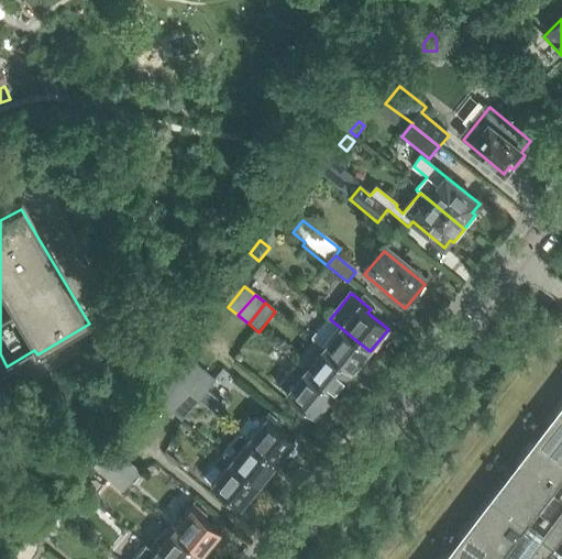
[(311,341),(322,350),(352,373),(353,371),(356,373),(365,362),(363,360),(370,351),(330,319),(311,341)]
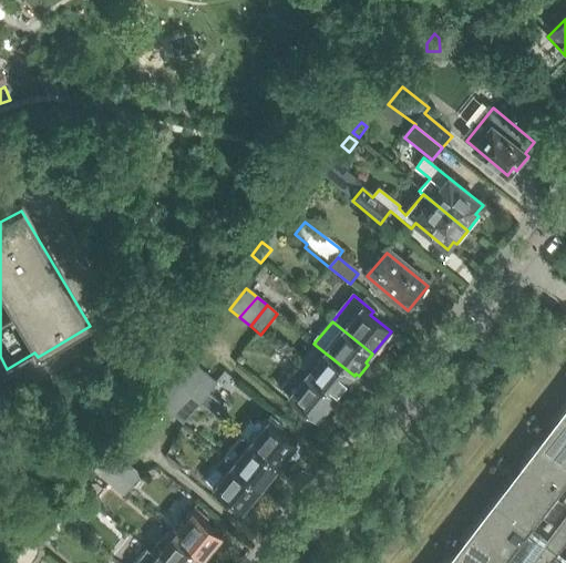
[(354,376),(325,352),(320,358),(311,351),(298,368),(336,398),(354,376)]
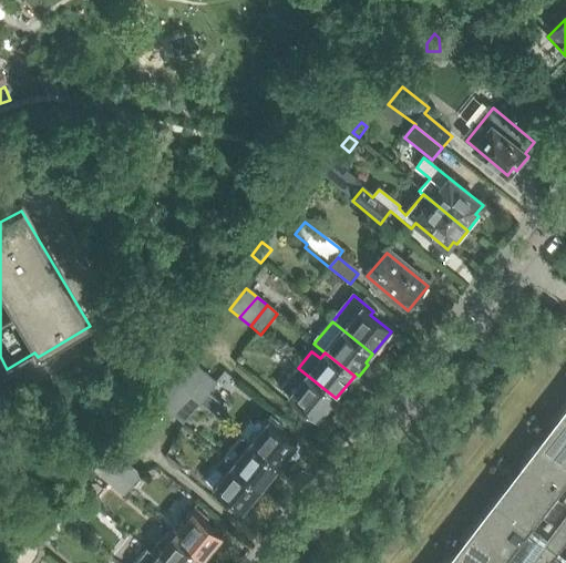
[(181,389),(197,369),(187,361),(172,381),(181,389)]
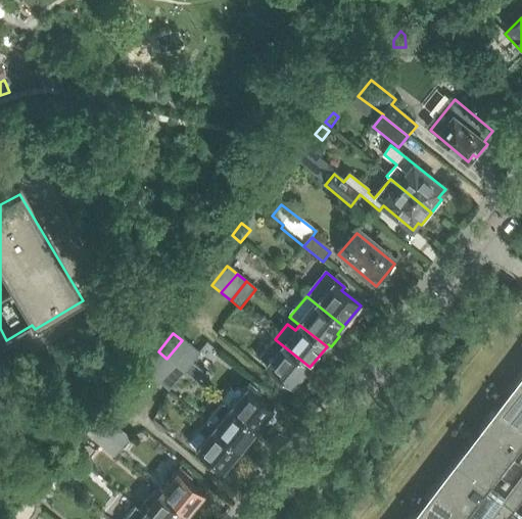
[(293,387),(310,367),(275,339),(258,360),(270,368),(268,371),(278,379),(279,377),(293,387)]
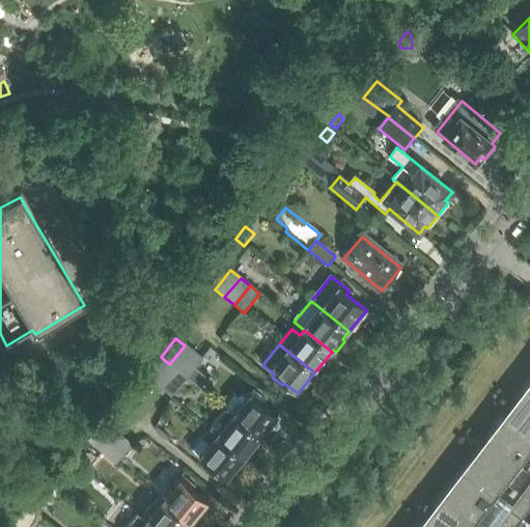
[(179,373),(195,354),(185,345),(169,364),(179,373)]
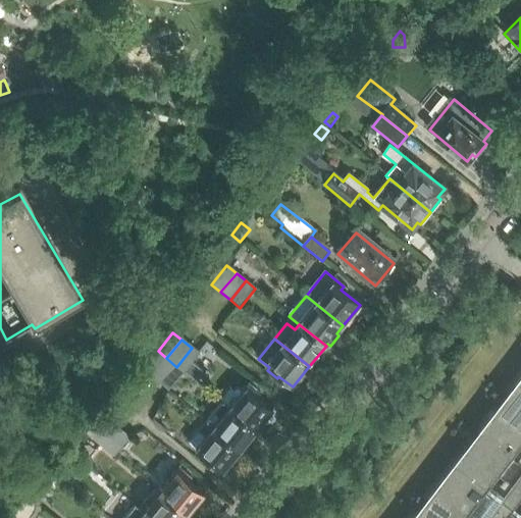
[(199,370),(192,364),(200,355),(192,348),(176,367),(185,373),(187,371),(193,377),(199,370)]
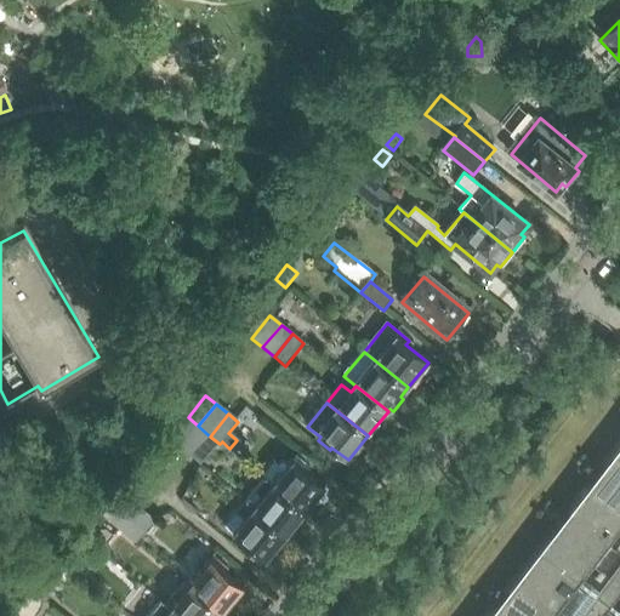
[(180,448),(198,426),(188,417),(170,439),(180,448)]
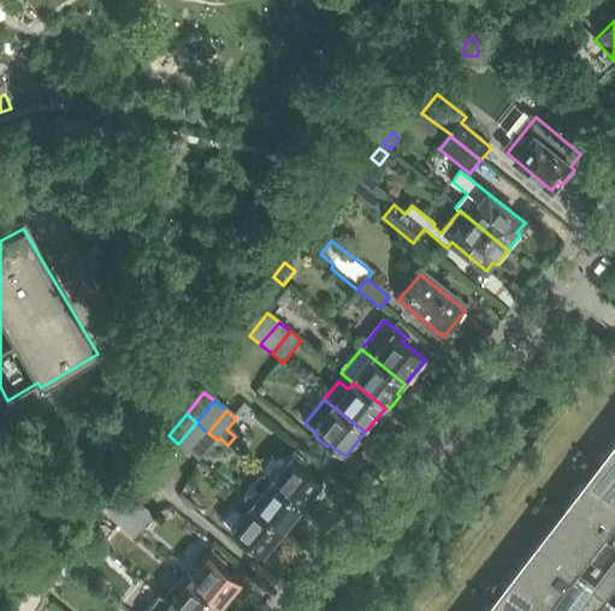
[(190,454),(208,433),(196,422),(178,444),(190,454)]
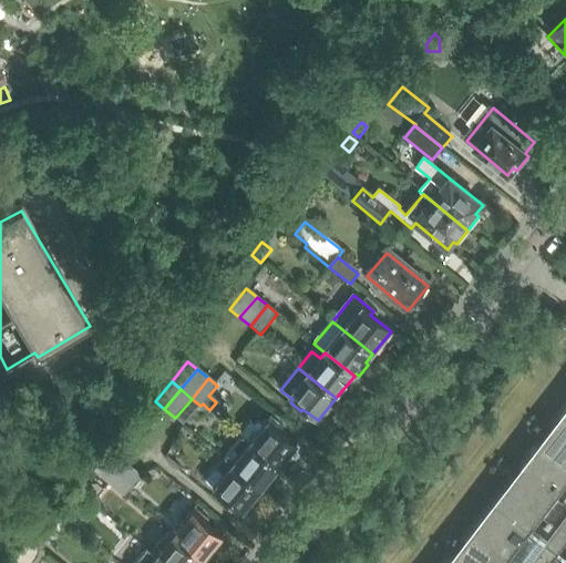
[(184,426),(201,406),(192,399),(175,418),(184,426)]
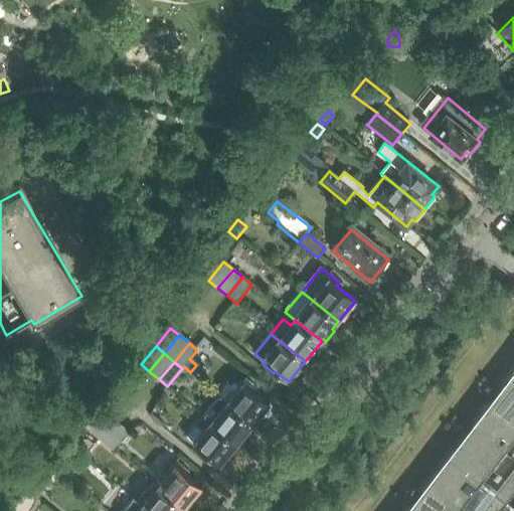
[(513,375),(408,510),(513,510),(513,375)]
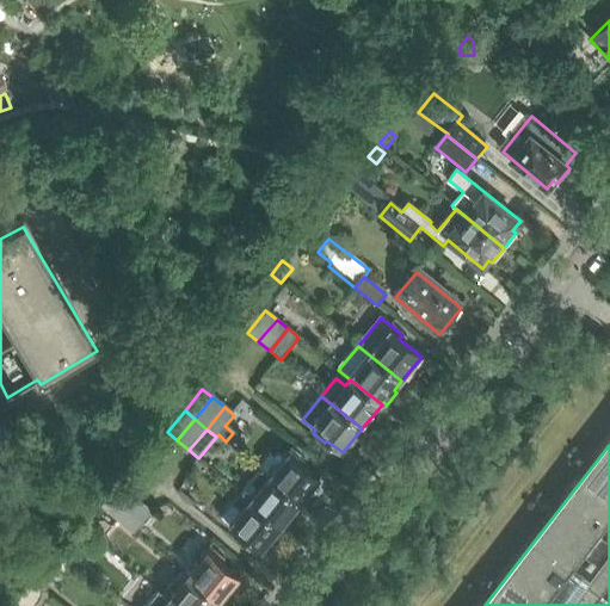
[(259,470),(262,472),(300,505),(320,480),(297,462),(301,458),(291,451),(283,462),(278,458),(276,462),(270,457),(259,470)]
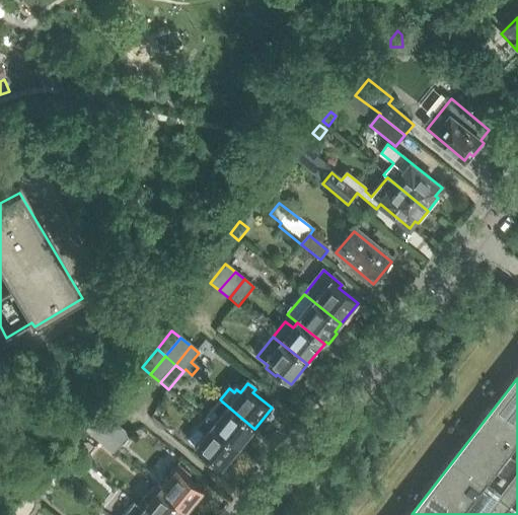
[(254,429),(222,401),(206,421),(205,420),(204,422),(238,449),(240,446),(242,448),(250,438),(248,437),(254,429)]
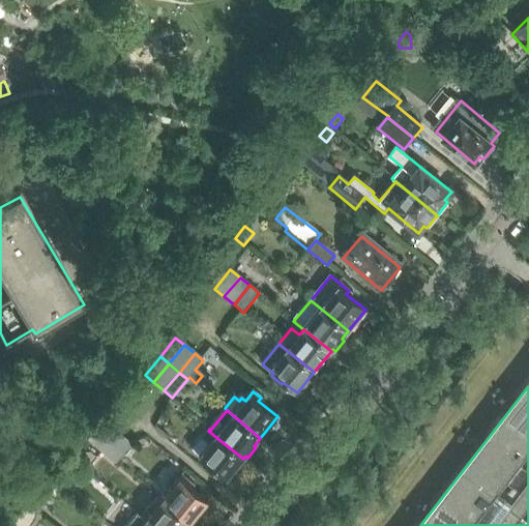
[(98,451),(113,433),(104,424),(88,443),(98,451)]
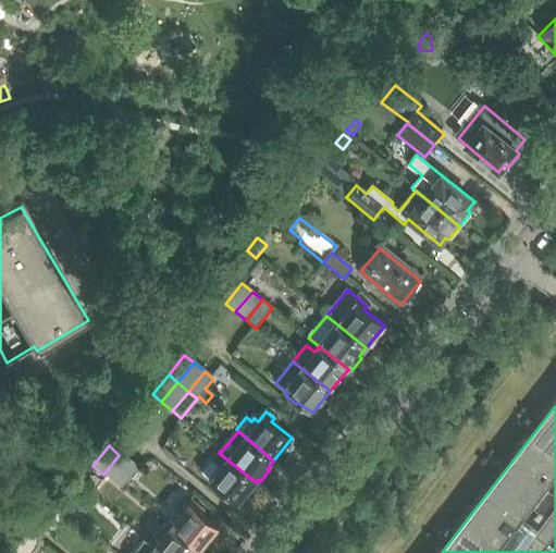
[(256,482),(219,453),(202,472),(238,503),(256,482)]
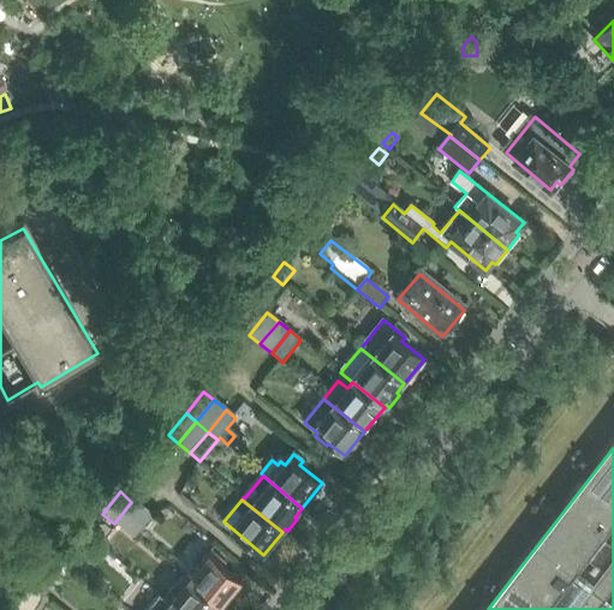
[(125,533),(143,512),(131,502),(114,524),(125,533)]
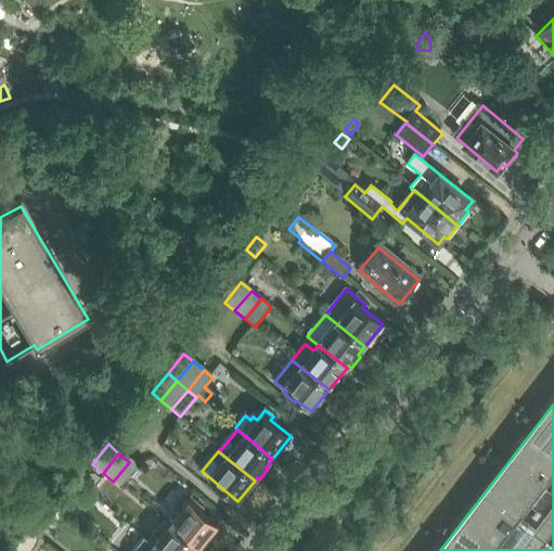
[(113,482),(121,488),(138,469),(129,462),(113,482)]
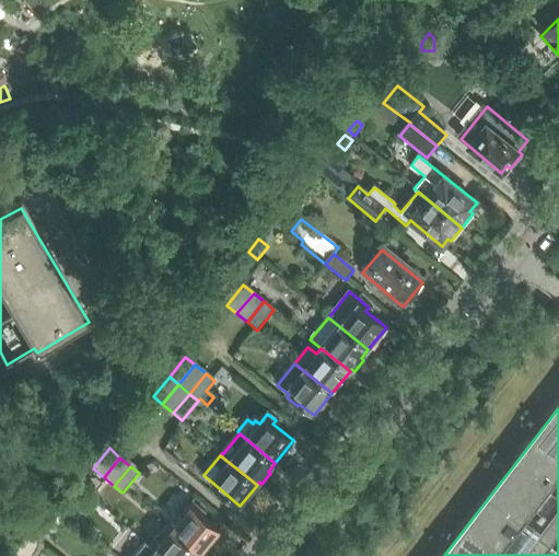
[(172,530),(200,554),(218,532),(197,516),(200,512),(191,505),(184,514),(179,511),(176,514),(182,518),(172,530)]
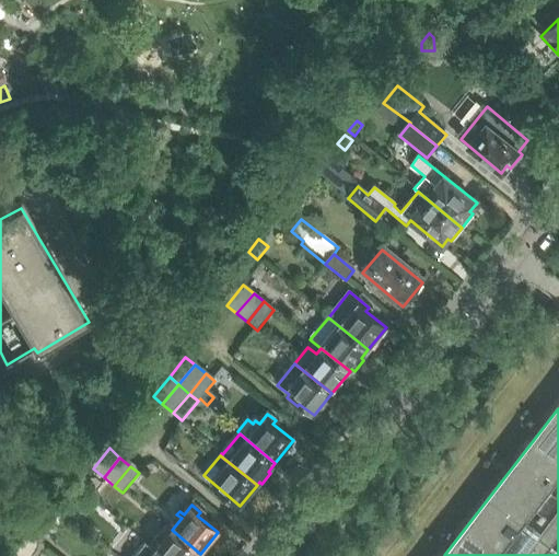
[(199,555),(200,554),(172,530),(166,526),(149,547),(159,555),(199,555)]
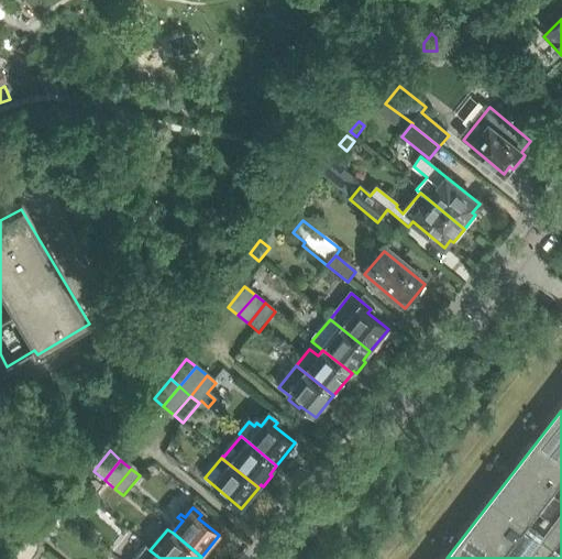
[(160,558),(150,550),(146,547),(136,558),(160,558)]
